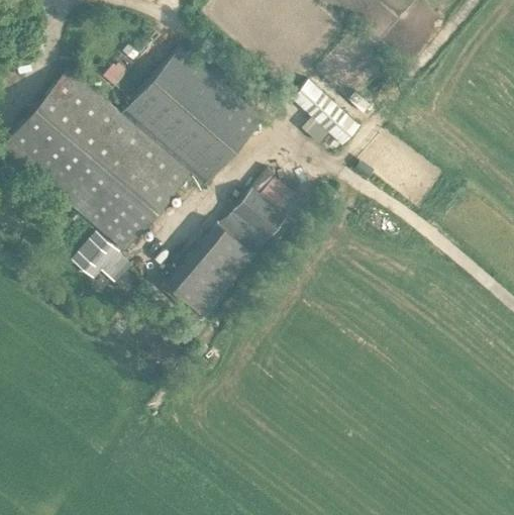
[(126,109),(209,182),(264,120),(181,47),(126,109)]
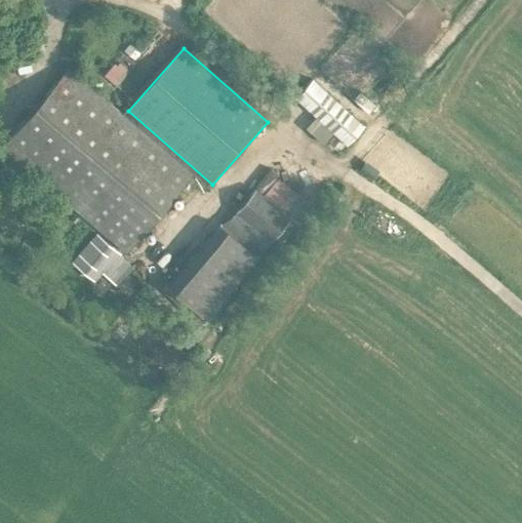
[(125,54),(108,77),(120,86),(137,64),(125,54)]
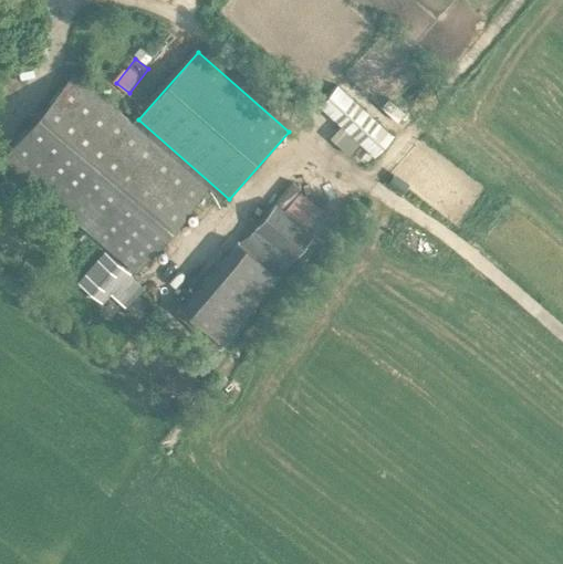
[(3,160),(137,274),(209,190),(133,126),(74,76),(3,160)]
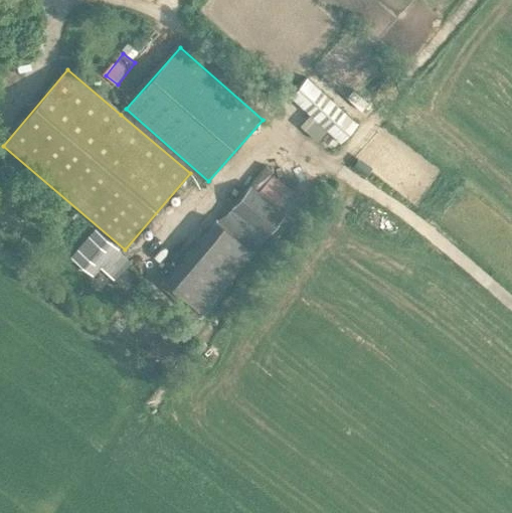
[(291,98),(341,144),(358,126),(307,79),(291,98)]
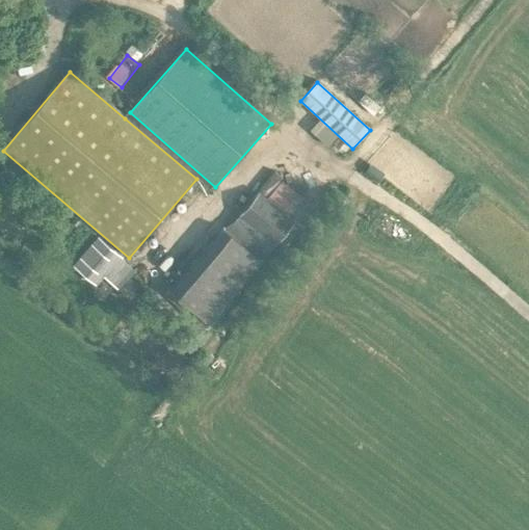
[(242,215),(278,244),(296,222),(261,192),(242,215)]
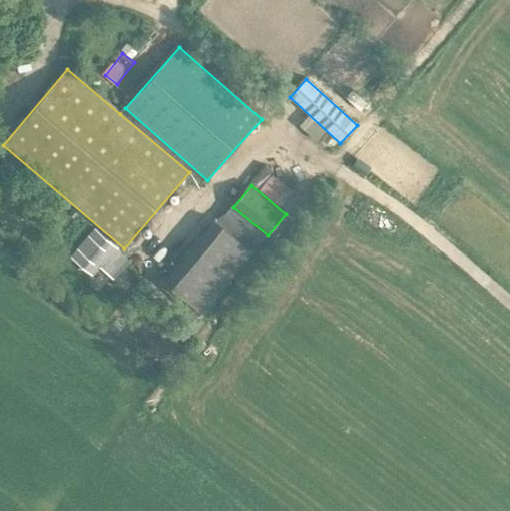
[(367,213),(402,232),(408,220),(373,202),(367,213)]
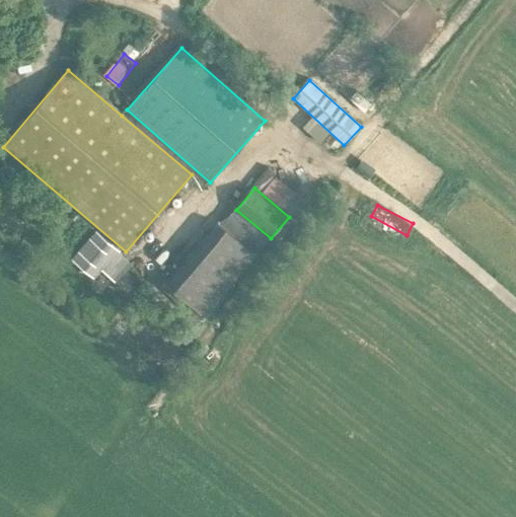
[(168,285),(206,316),(258,254),(220,223),(168,285)]
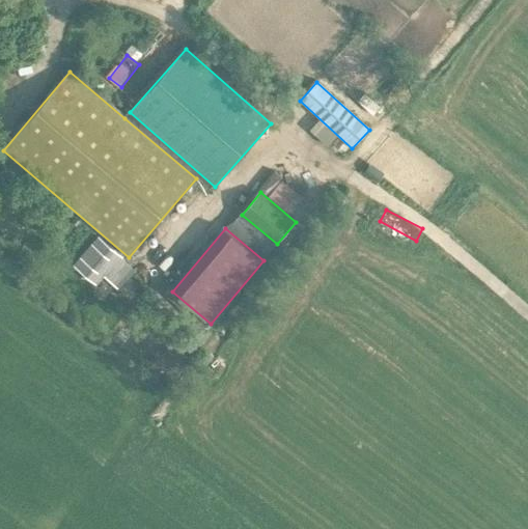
[(106,276),(120,288),(133,299),(142,287),(130,277),(136,270),(121,257),(122,256),(100,238),(76,266),(99,284),(106,276)]
